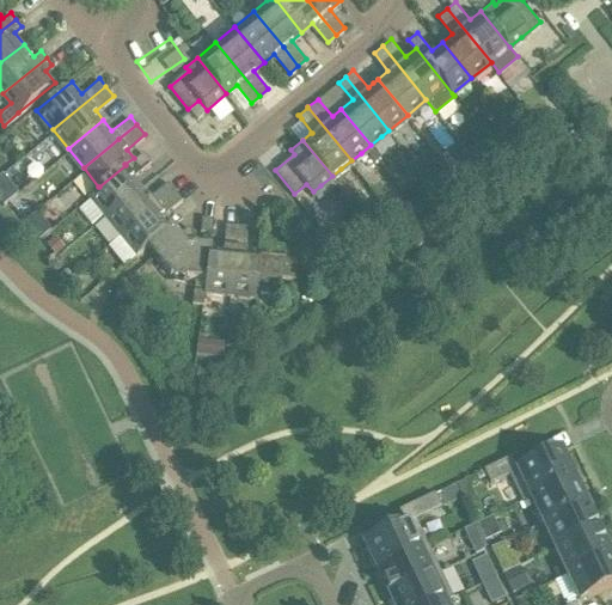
[(90,193),(105,213),(141,184),(133,175),(151,159),(144,150),(134,158),(124,164),(126,165),(99,187),(98,187),(90,193)]
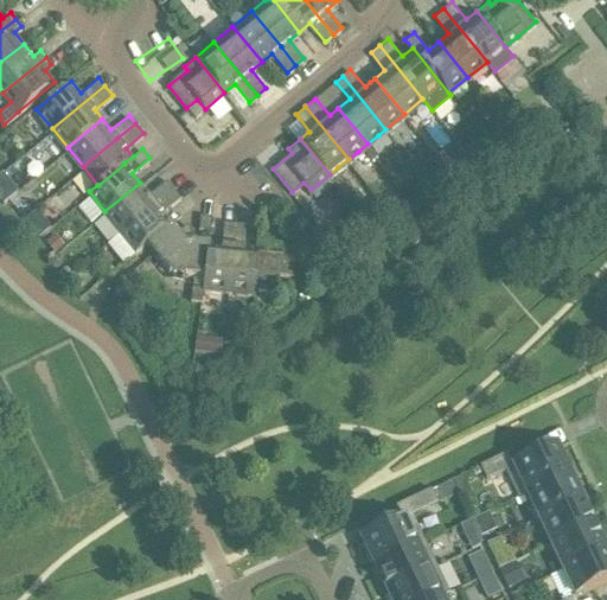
[(140,183),(104,211),(120,230),(155,202),(173,187),(166,179),(148,193),(140,183)]
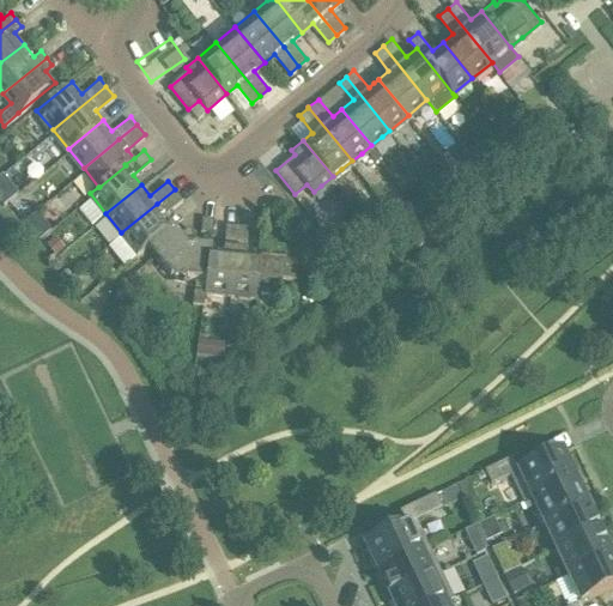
[(137,252),(146,244),(173,223),(164,213),(182,198),(175,189),(157,204),(121,232),(137,252)]
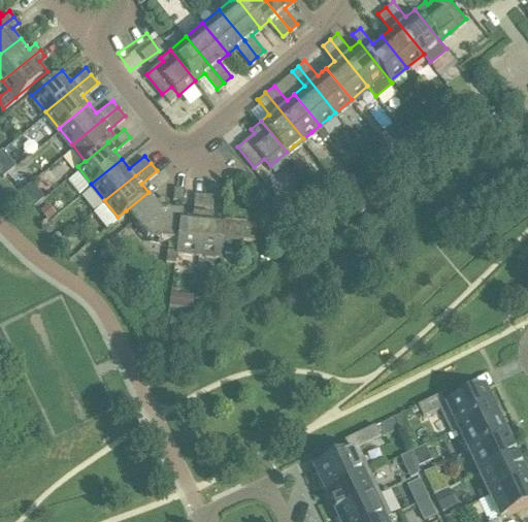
[(22,206),(31,201),(22,183),(12,188),(22,206)]
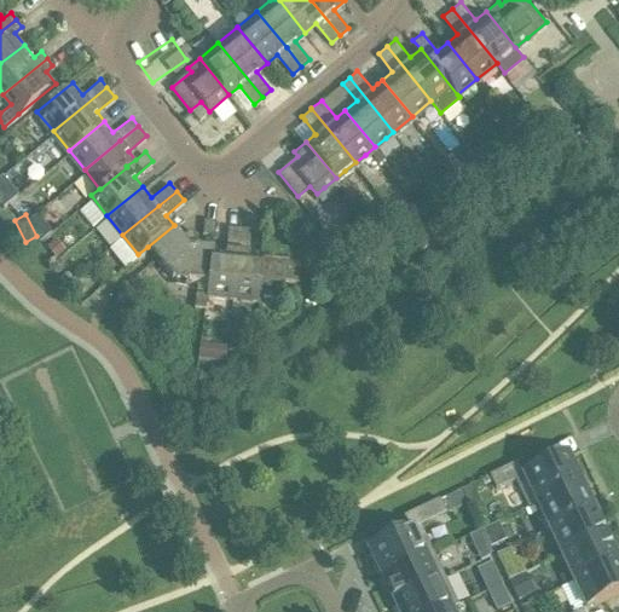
[(214,232),(215,218),(204,217),(203,232),(214,232)]
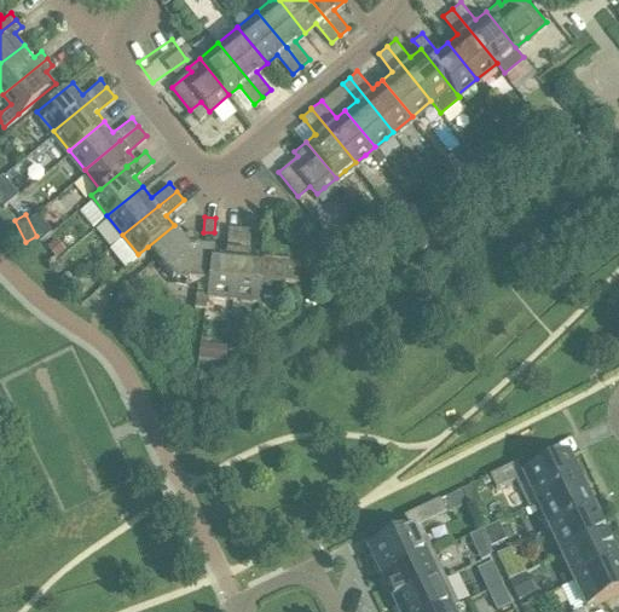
[(174,225),(148,247),(149,248),(155,255),(172,277),(194,243),(194,232),(190,227),(181,235),(180,234),(174,225)]
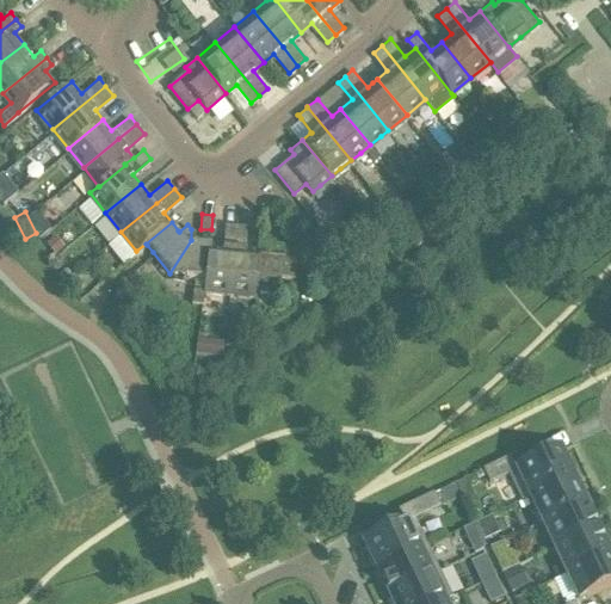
[(204,287),(204,289),(229,291),(236,222),(224,222),(223,244),(209,242),(205,277),(204,287)]
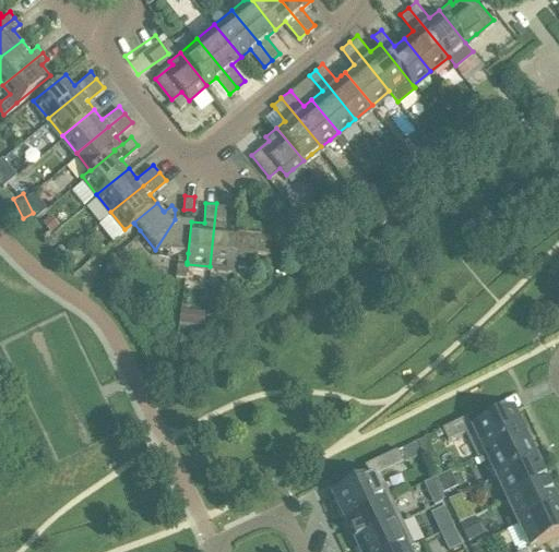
[(233,270),(234,259),(239,216),(235,216),(234,226),(225,225),(226,204),(216,203),(210,266),(233,270)]
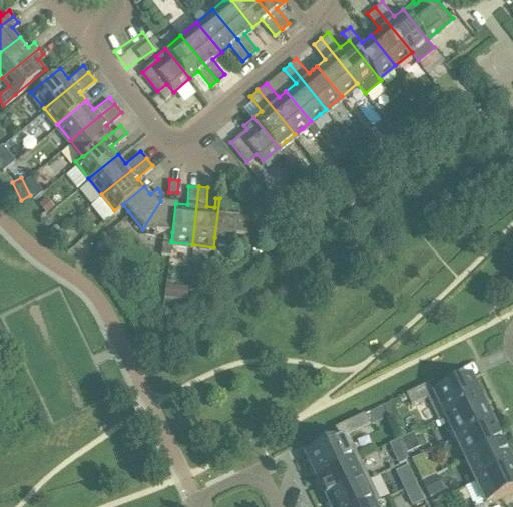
[(219,198),(214,237),(234,239),(235,229),(246,231),(249,206),(229,203),(229,200),(219,198)]
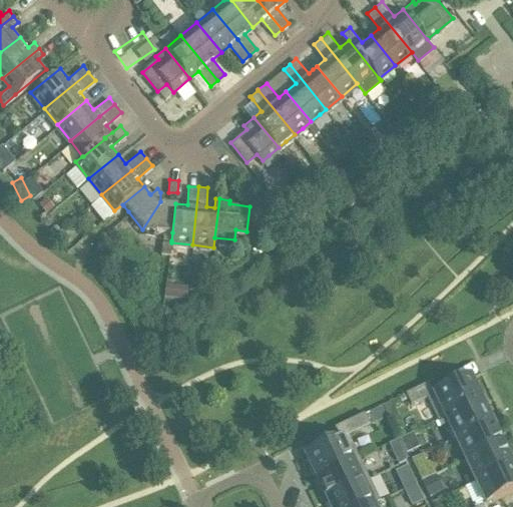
[(160,201),(142,229),(172,232),(175,203),(160,201)]
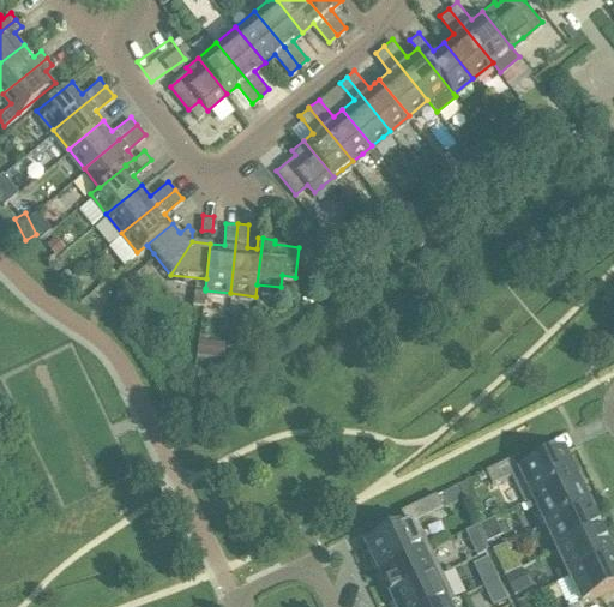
[(205,288),(194,287),(192,301),(204,302),(205,290),(205,288)]
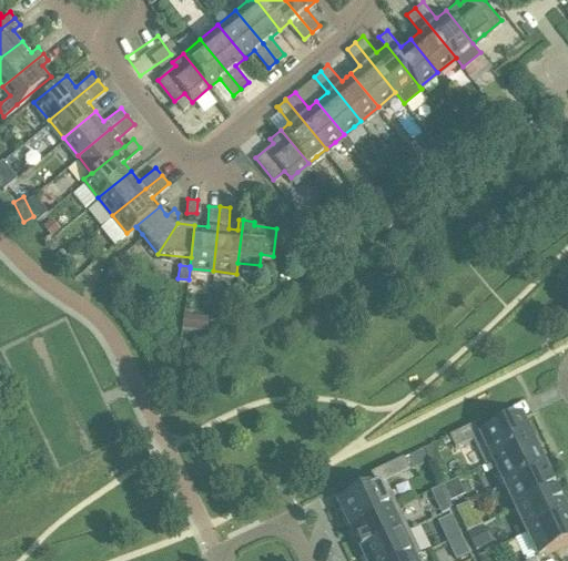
[(195,313),(194,327),(206,328),(209,314),(195,313)]
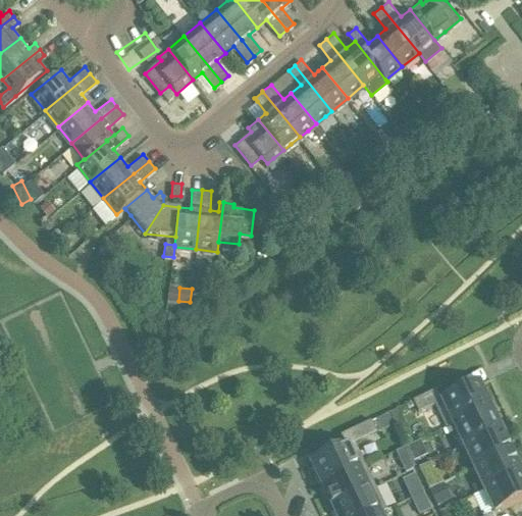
[(413,398),(418,409),(434,402),(446,424),(453,421),(489,404),(478,380),(441,398),(436,388),(413,398)]
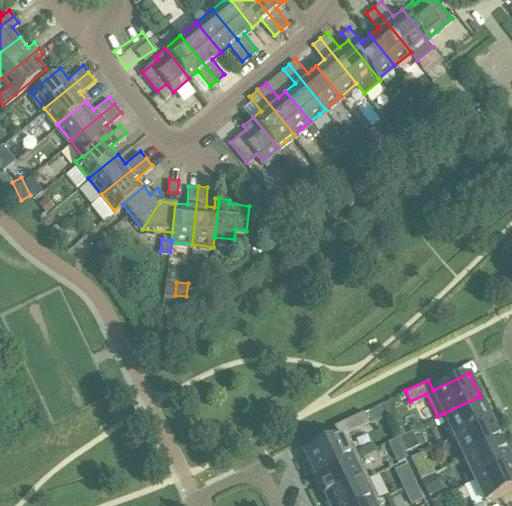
[(490,418),(480,396),(444,413),(454,435),(490,418)]
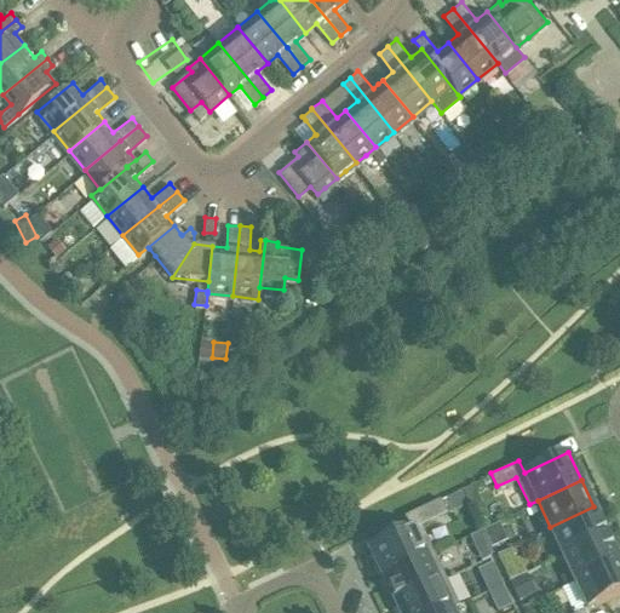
[(405,514),(411,527),(368,546),(382,574),(434,550),(420,522),(447,510),(441,497),(405,514)]
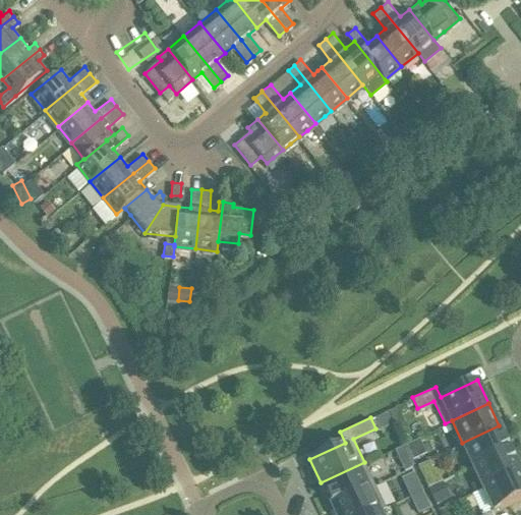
[(462,443),(472,464),(509,447),(499,425),(462,443)]
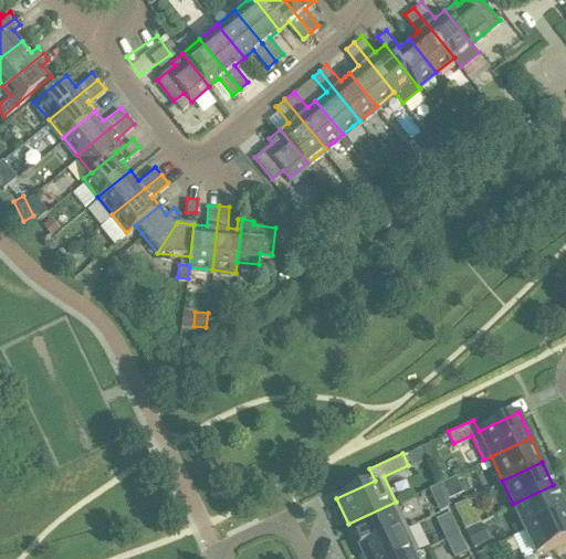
[(441,481),(447,493),(461,486),(456,474),(441,481)]
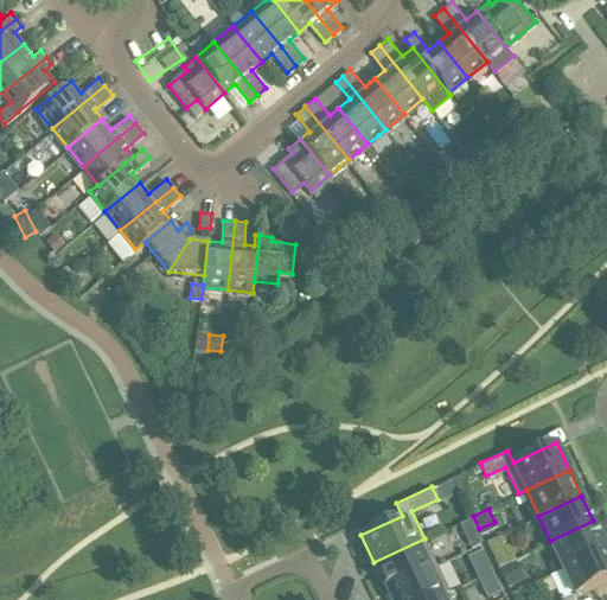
[(477,528),(471,516),(460,522),(466,534),(477,528)]
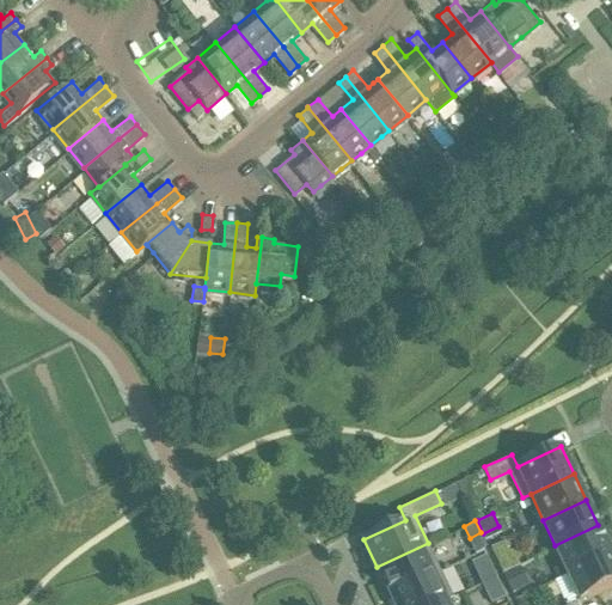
[(555,545),(567,572),(611,551),(598,525),(555,545)]
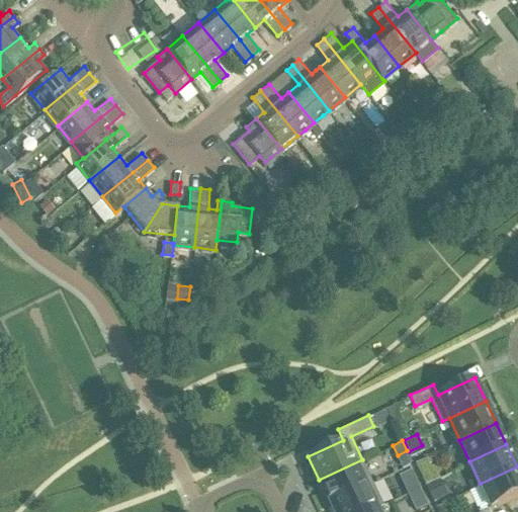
[(362,459),(319,480),(330,502),(372,481),(362,459)]
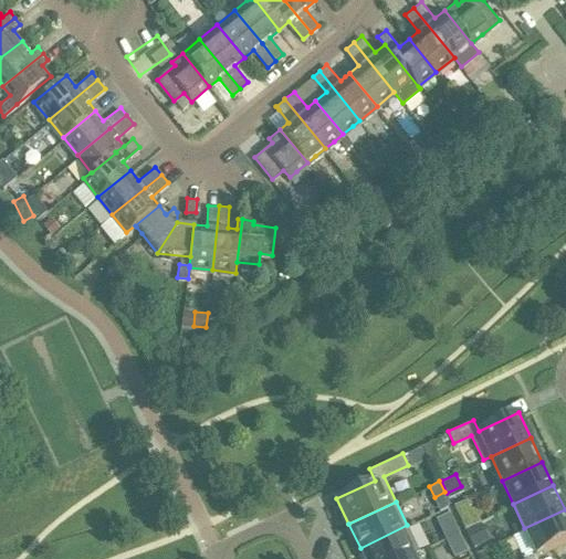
[(459,513),(465,527),(478,521),(471,507),(459,513)]
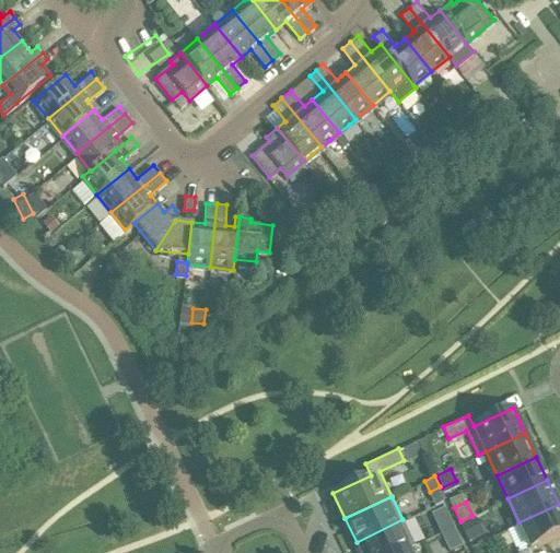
[(518,522),(531,546),(559,532),(559,506),(559,504),(518,522)]
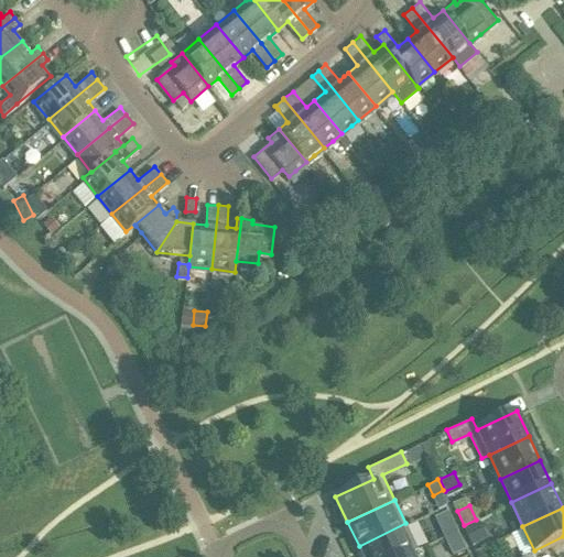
[(457,528),(448,509),(434,514),(444,535),(445,534),(457,528)]
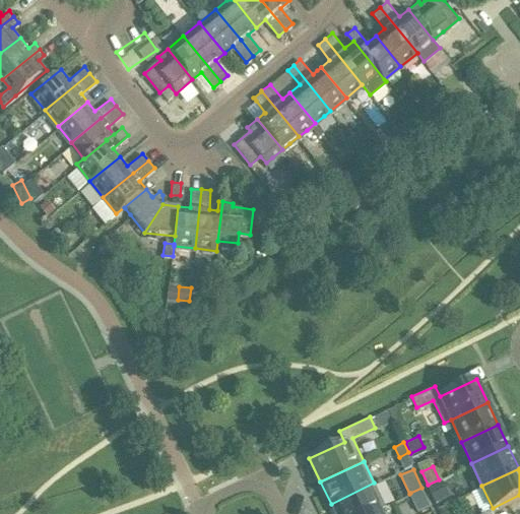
[(449,494),(441,478),(428,485),(436,500),(449,494)]
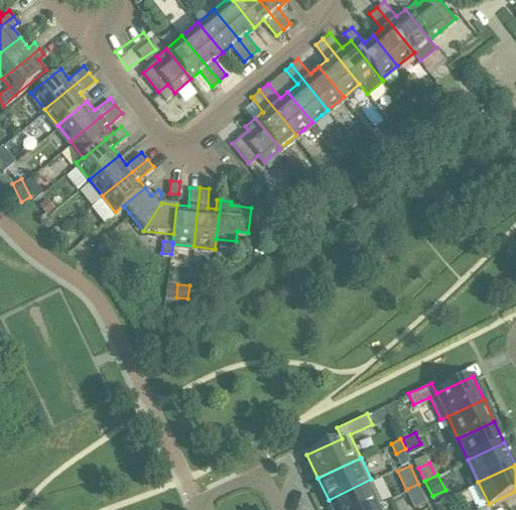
[(371,479),(329,500),(333,509),(362,509),(382,501),(371,479)]
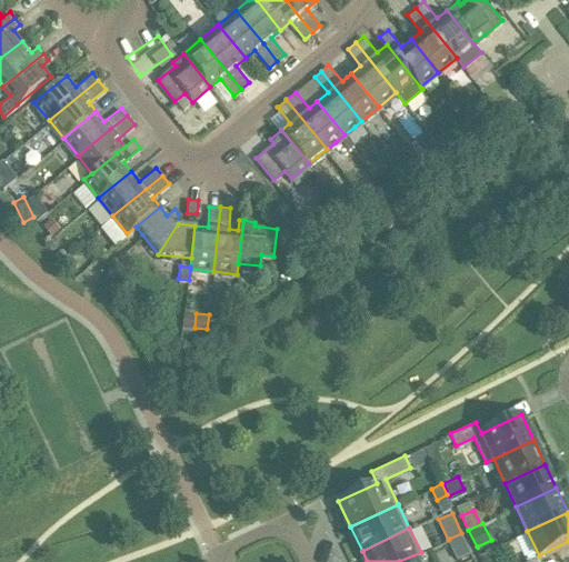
[(468,548),(461,533),(449,539),(456,553),(468,548)]
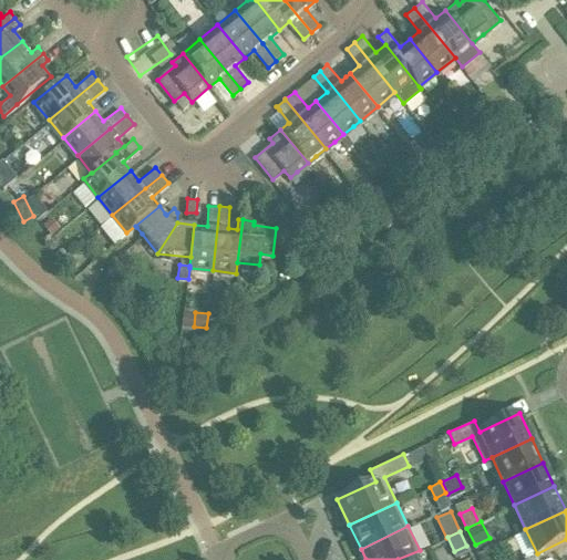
[(420,550),(398,559),(414,559),(412,555),(420,550)]
